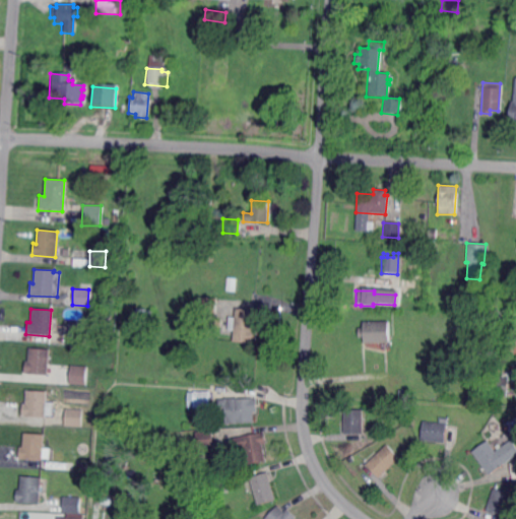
[(252,321),(256,321),(255,332),(256,332),(255,344),(231,342),(232,331),(226,331),(227,317),(234,317),(234,309),(253,311),(252,321)]
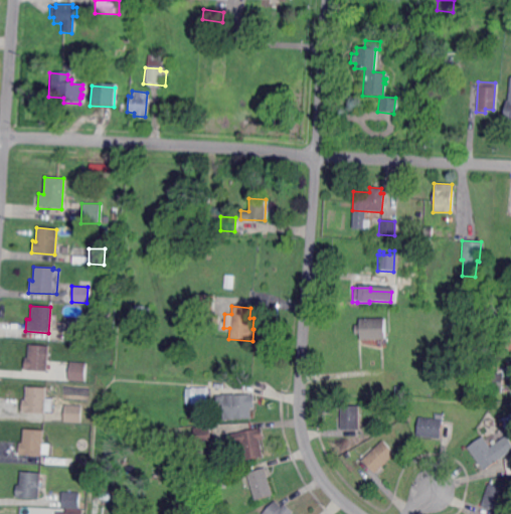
[(383,340),(359,340),(359,334),(353,334),(353,326),(359,326),(358,320),(382,319),(383,340)]
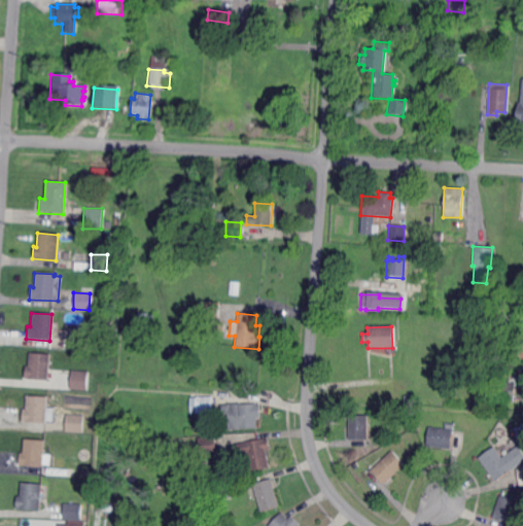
[(46,381),(23,379),(24,366),(28,366),(28,353),(48,354),(46,381)]
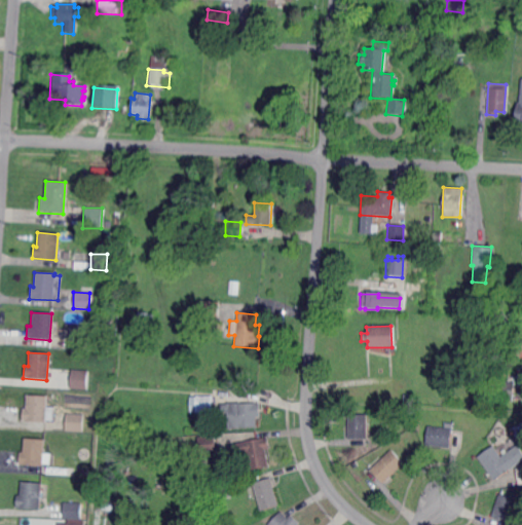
[(85,390),(68,389),(69,370),(86,371),(85,390)]
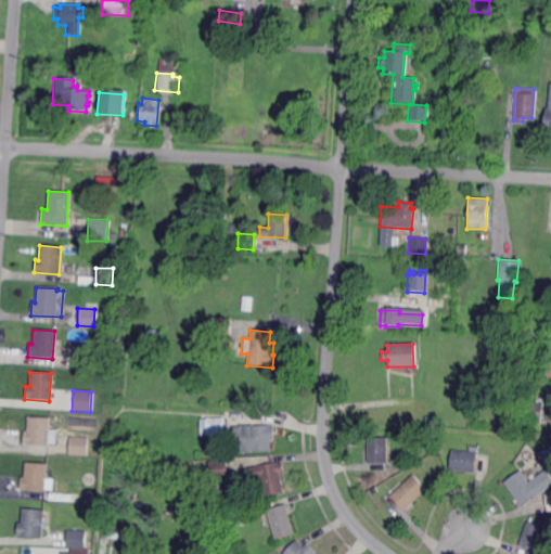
[(540,422),(519,420),(521,401),(532,402),(532,395),(542,396),(540,422)]
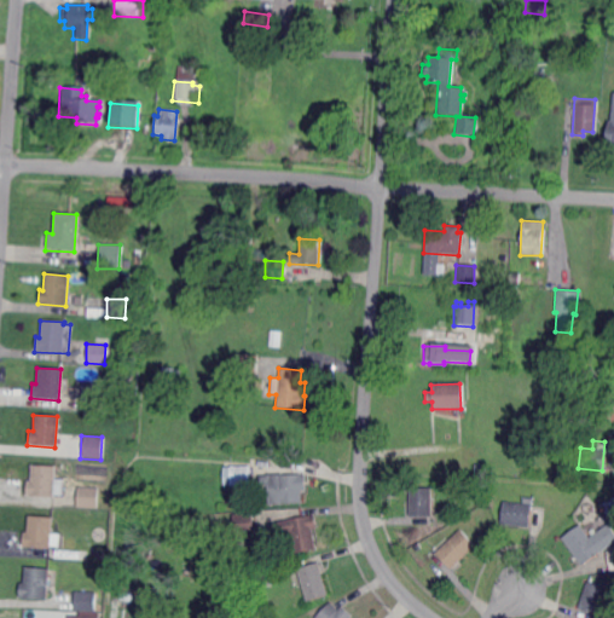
[(59,495),(52,494),(52,498),(23,496),(24,481),(28,483),(29,466),(53,467),(53,478),(61,479),(59,495)]
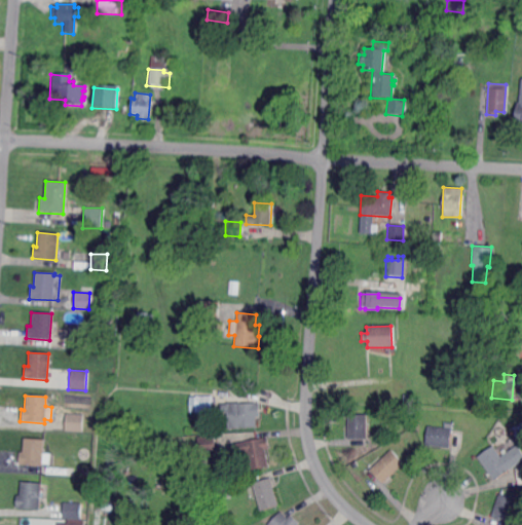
[(211,413),(193,414),(193,397),(210,396),(211,413)]
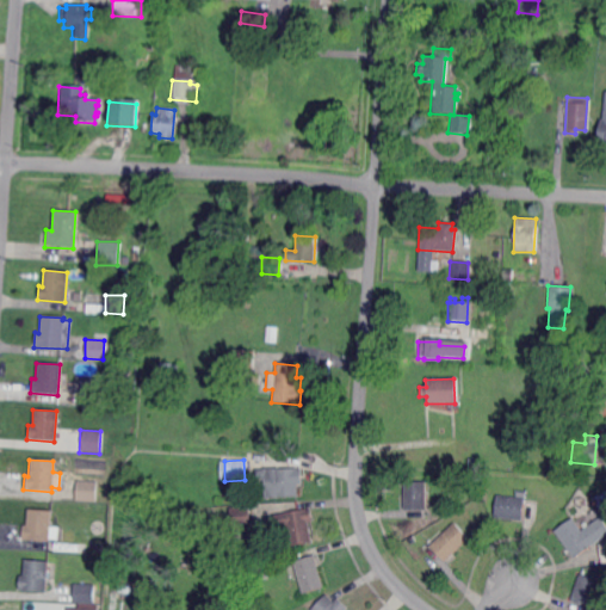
[(264,498),(263,470),(294,469),(295,497),(264,498)]
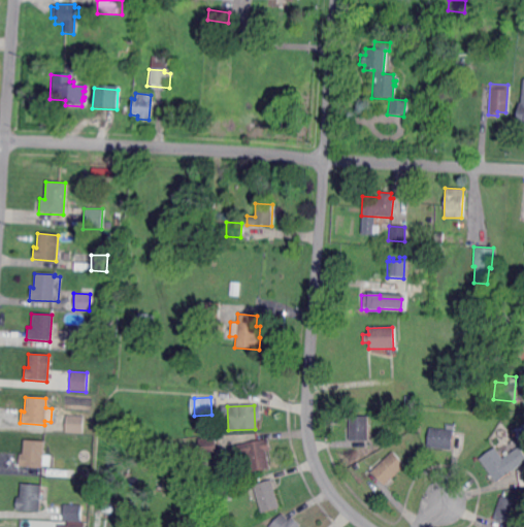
[(82,433),(63,433),(64,416),(82,417),(82,433)]
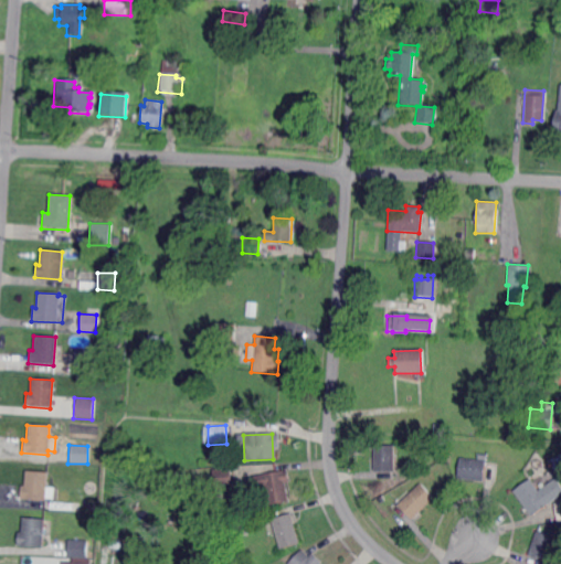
[(392,472),(371,471),(371,446),(392,446),(392,472)]
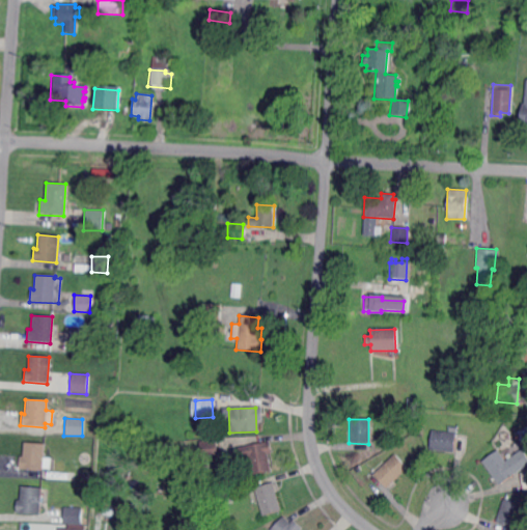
[(452,452),(428,449),(431,430),(454,434),(452,452)]
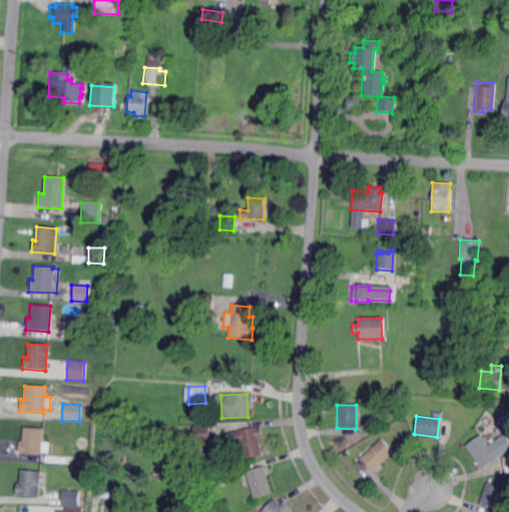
[(192,444),(190,427),(207,425),(208,443),(192,444)]
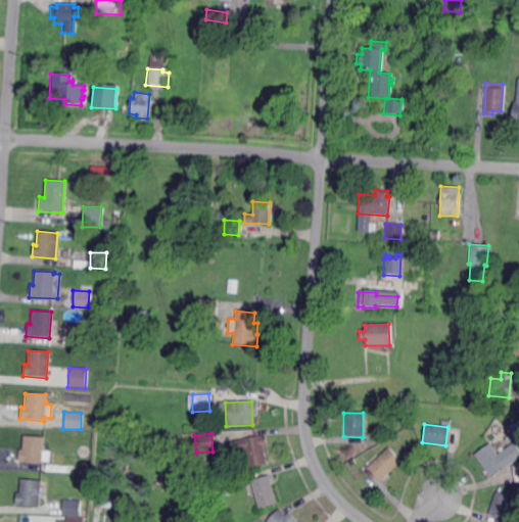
[(40,464),(17,462),(18,449),(21,451),(22,436),(42,437),(40,464)]
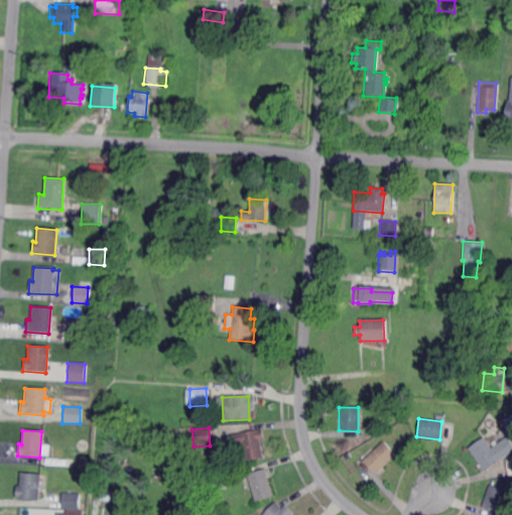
[(261,459),(243,462),(240,443),(230,444),(228,434),(256,430),(261,459)]
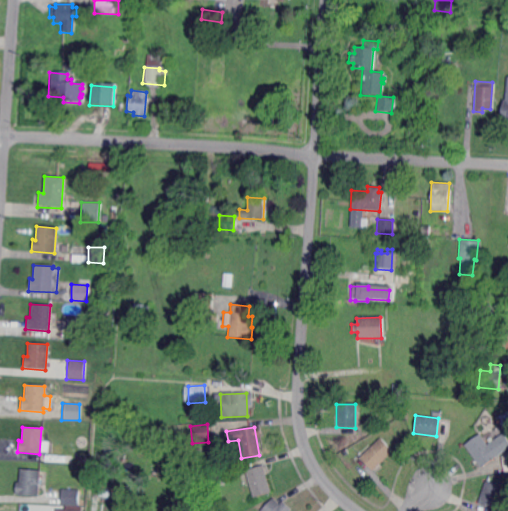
[(486,445),(501,434),(507,444),(507,446),(494,457),(479,468),(463,445),(478,434),(486,445)]
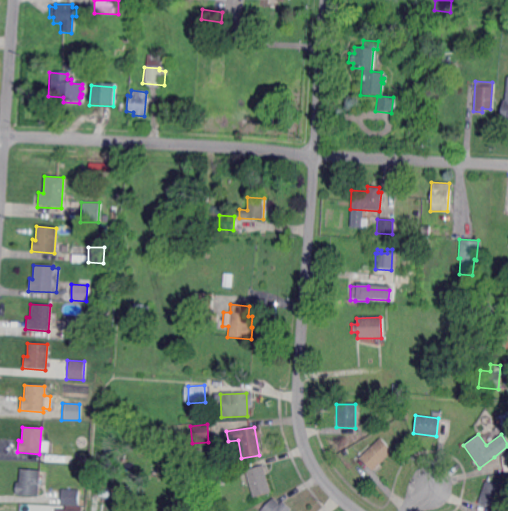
[(382,444),(390,452),(370,471),(357,458),(378,439),(379,441),(384,436),(386,439),(382,444)]
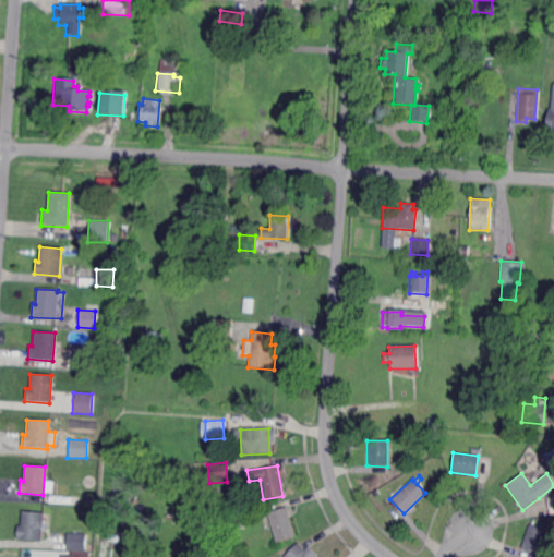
[(553,513),(548,516),(544,498),(553,496),(553,513)]
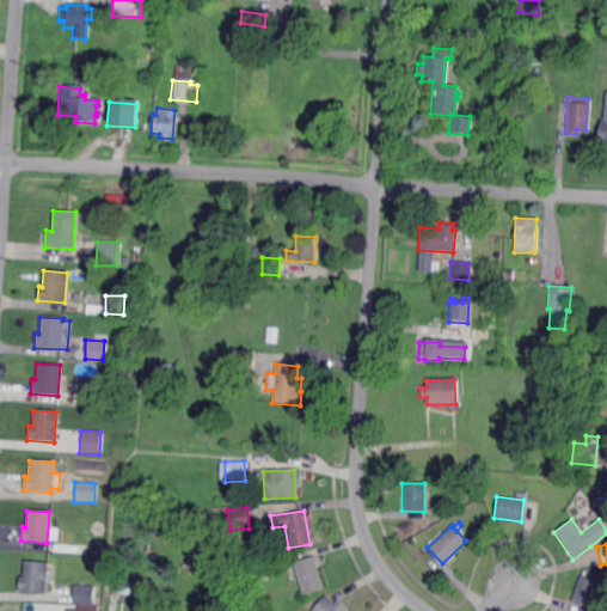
[(273,568),(270,560),(279,557),(281,566),(273,568)]
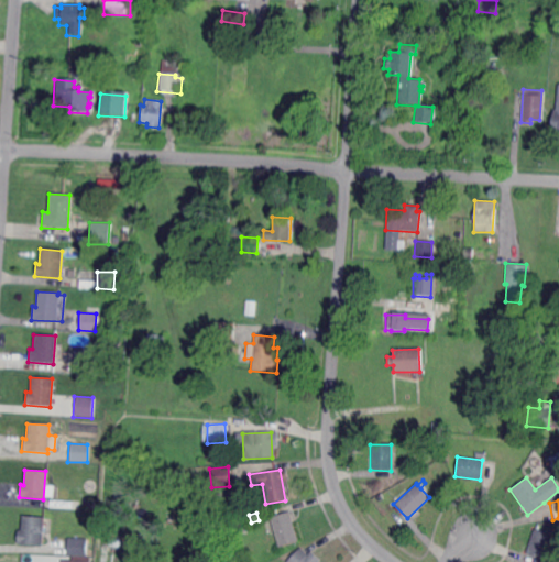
[(277,548),(269,518),(287,513),(296,541),(277,548)]
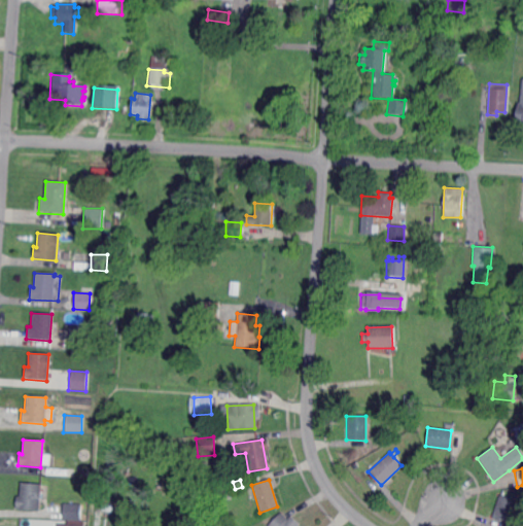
[(374,489),(370,485),(374,480),(378,485),(374,489)]
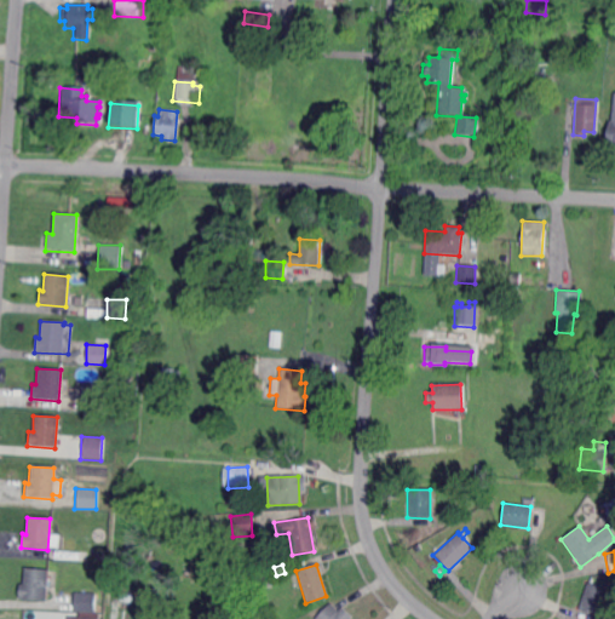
[(52,594),(45,592),(45,601),(16,600),(17,584),(22,585),(23,568),(47,569),(47,572),(53,572),(52,594)]
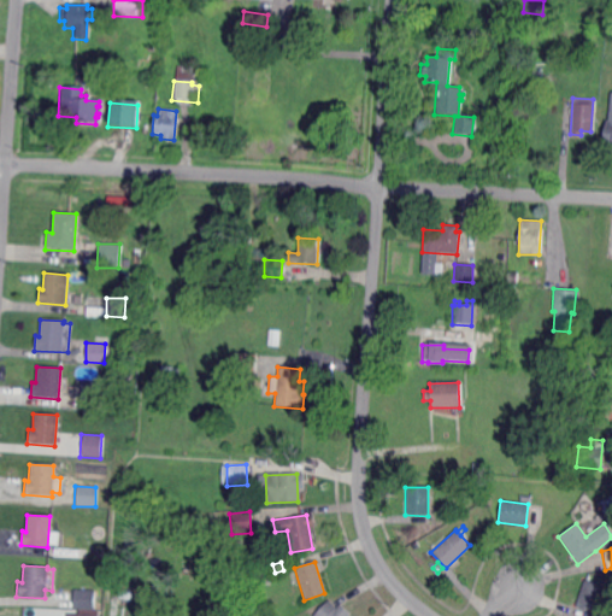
[(595,615),(574,608),(583,581),(604,588),(595,615)]
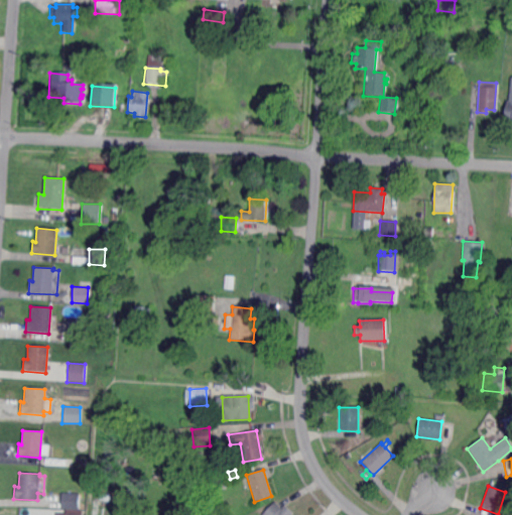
[(77,510),(59,509),(60,494),(78,494),(77,510)]
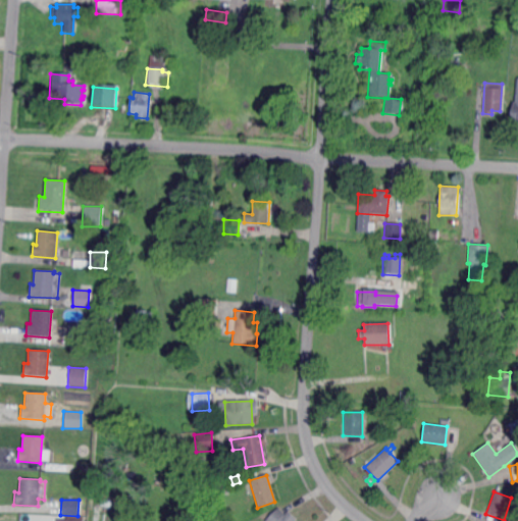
[(282,514),(286,511),(294,519),(292,520),(264,520),(276,508),(282,514)]
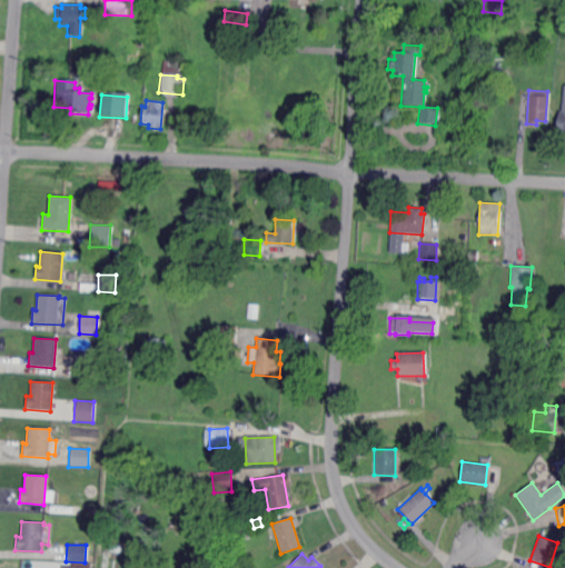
[(239,565),(234,561),(238,555),(244,559),(239,565)]
